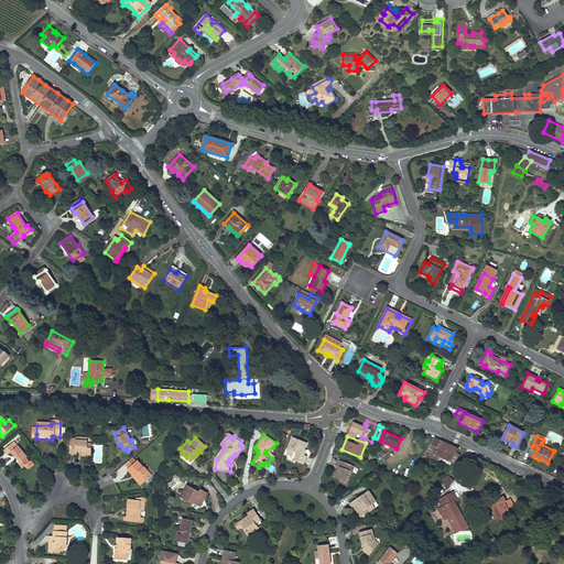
[(307,443),(293,437),(288,448),(296,453),(299,453),(295,462),(303,464),(305,459),(306,456),(304,455),(302,455),(304,449),(307,443)]
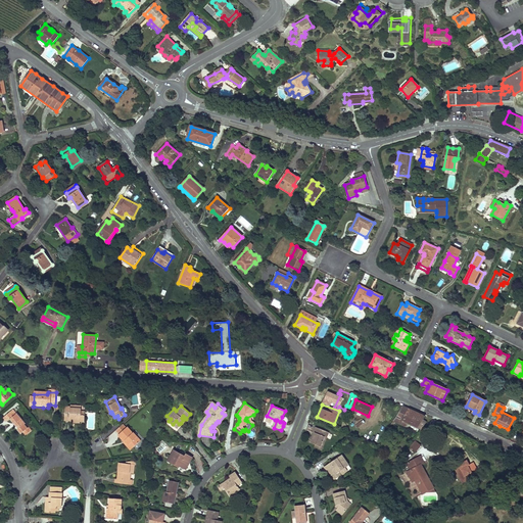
[(70,407),(65,407),(64,420),(70,420),(74,420),(74,421),(80,421),(84,421),(84,415),(81,415),(81,412),(81,409),(70,408),(70,407)]
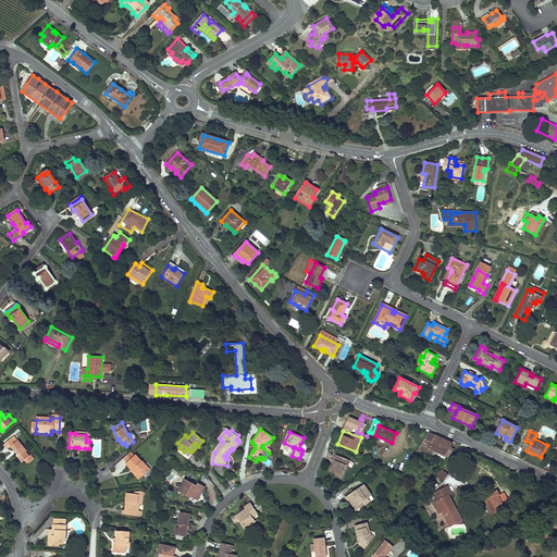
[(450,447),(453,443),(442,438),(429,433),(419,448),(432,455),(433,450),(449,457),(455,450),(450,447)]
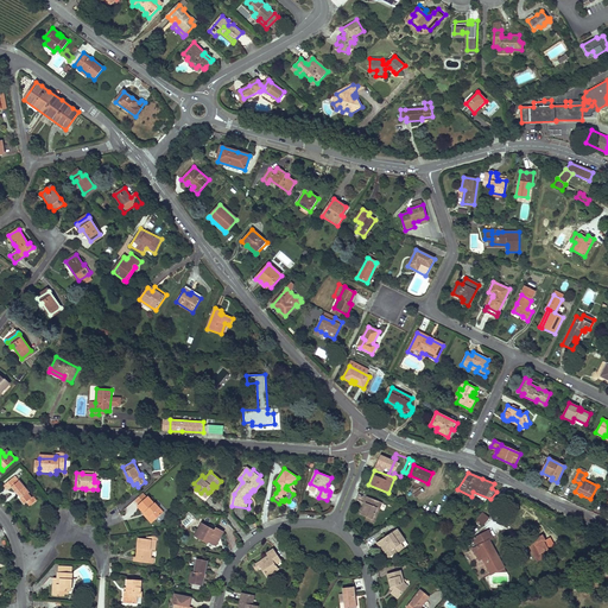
[(18,481),(14,475),(4,485),(5,487),(7,489),(12,486),(21,498),(20,499),(24,504),(26,501),(31,498),(27,493),(30,492),(19,480),(18,481)]
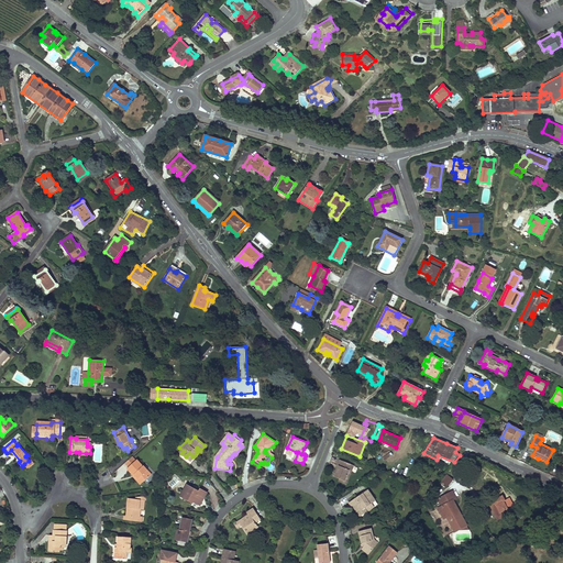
[(142,466),(136,460),(127,468),(131,473),(133,475),(134,474),(142,483),(152,475),(143,466),(142,466)]
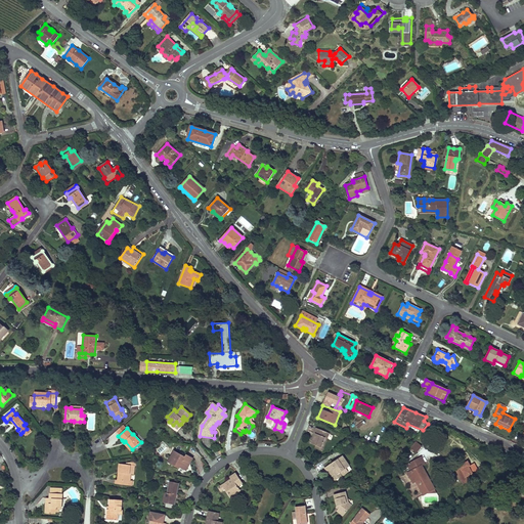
[(330,434),(316,428),(314,433),(315,434),(314,436),(313,436),(312,439),(310,443),(315,445),(321,447),(323,442),(325,443),(330,434)]
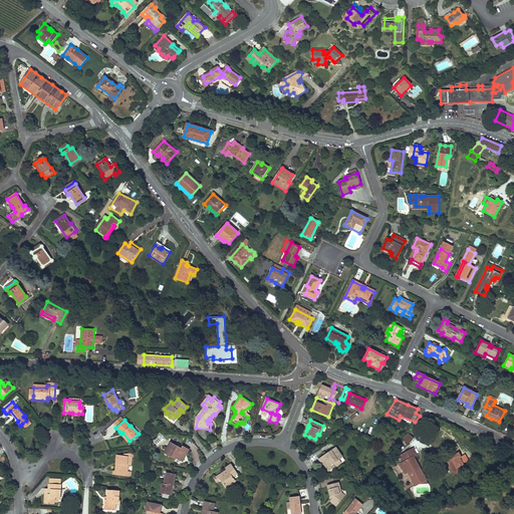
[(130,441),(122,433),(121,434),(120,435),(129,443),(130,441)]
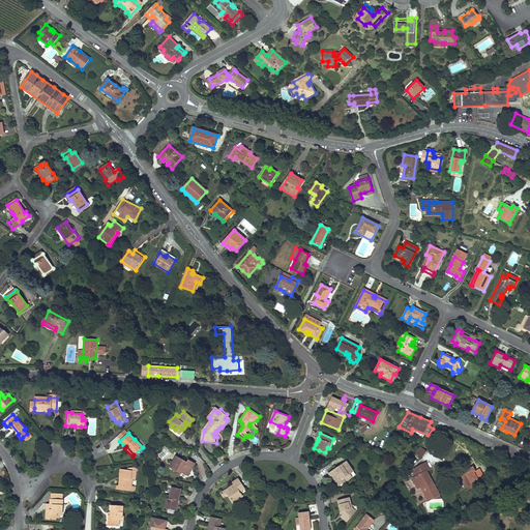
[(415,453),(421,458),(427,450),(420,446),(415,453)]
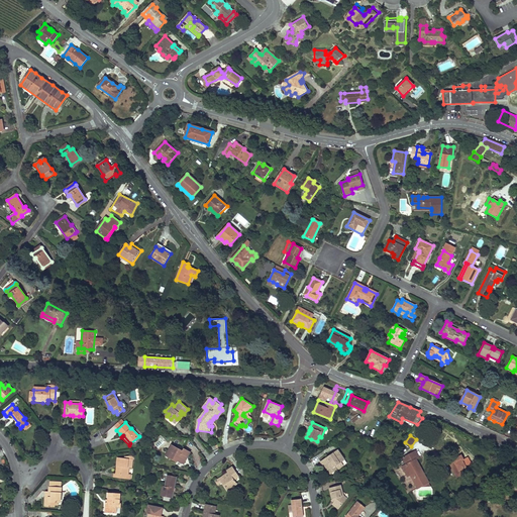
[(161,437),(154,444),(160,449),(166,441),(161,437)]
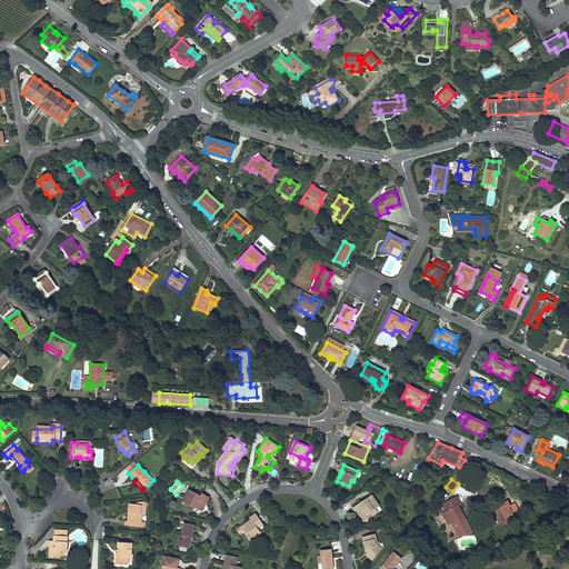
[(193,491),(189,489),(182,502),(195,509),(196,507),(202,510),(203,507),(206,505),(205,503),(207,502),(209,497),(201,493),(201,495),(196,492),(195,493),(193,491)]
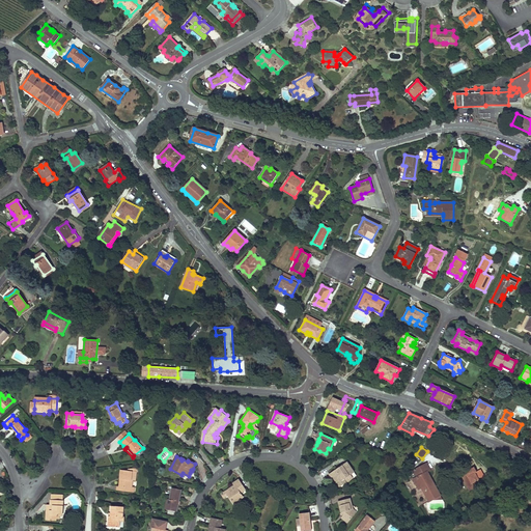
[(354,472),(346,462),(331,473),(334,478),(339,486),(345,482),(343,479),(354,472)]
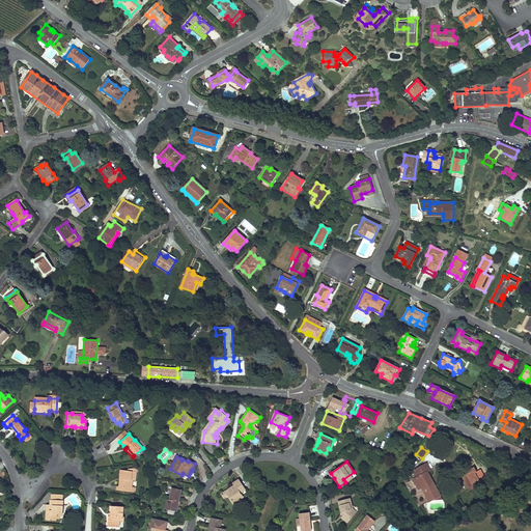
[(426,464),(416,469),(420,476),(416,478),(413,479),(416,484),(419,482),(422,488),(429,502),(441,496),(435,485),(434,486),(425,473),(427,472),(430,471),(426,464)]
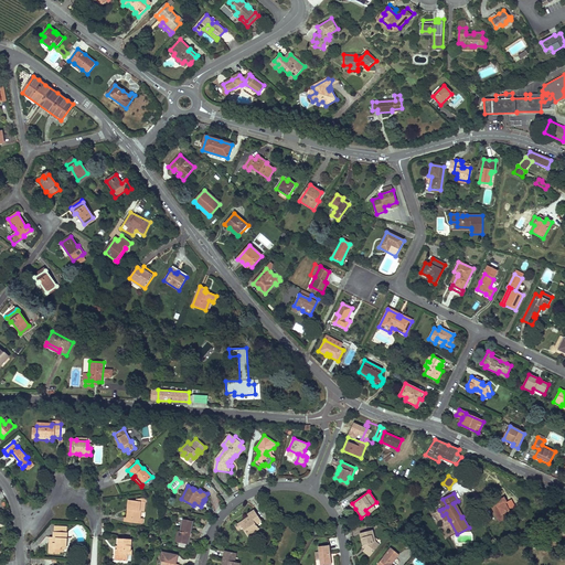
[(510,511),(505,503),(508,502),(504,497),(496,502),(498,508),(502,514),(510,511)]
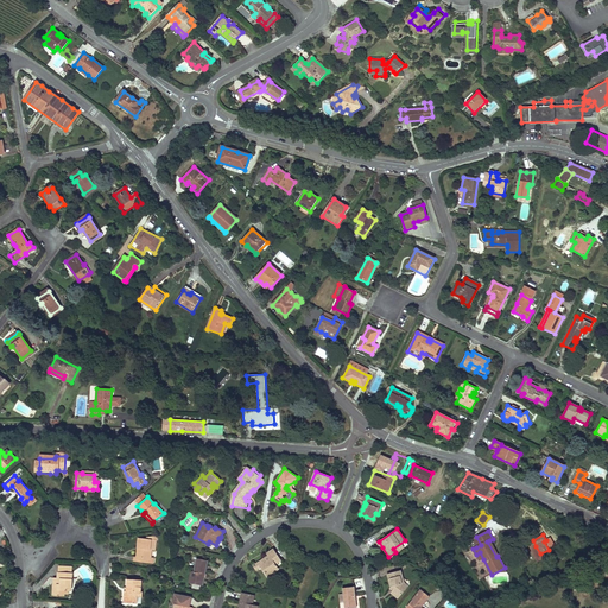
[(151,540),(138,538),(137,549),(140,550),(139,558),(140,558),(140,563),(149,563),(150,558),(151,558),(152,550),(150,550),(151,540)]
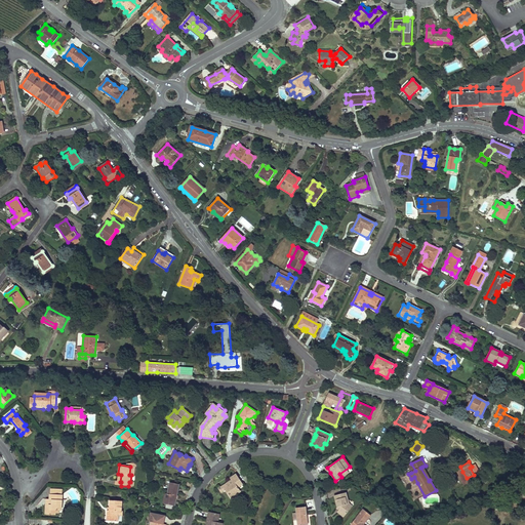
[(430,480),(422,467),(420,468),(429,481),(430,480)]
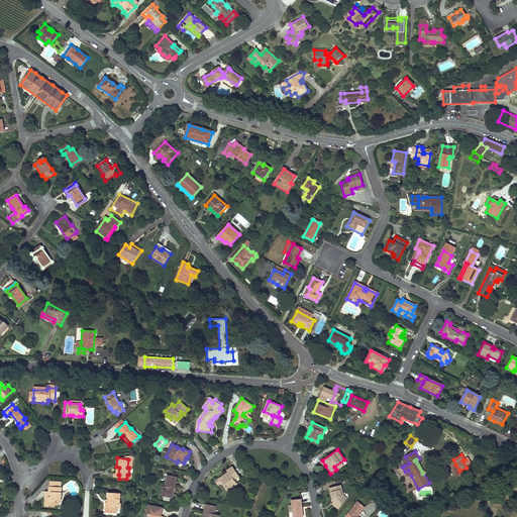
[(238,478),(232,468),(226,472),(228,474),(229,475),(227,476),(226,475),(222,478),(219,479),(222,484),(225,489),(230,486),(231,488),(236,485),(234,482),(235,481),(234,481),(238,478)]
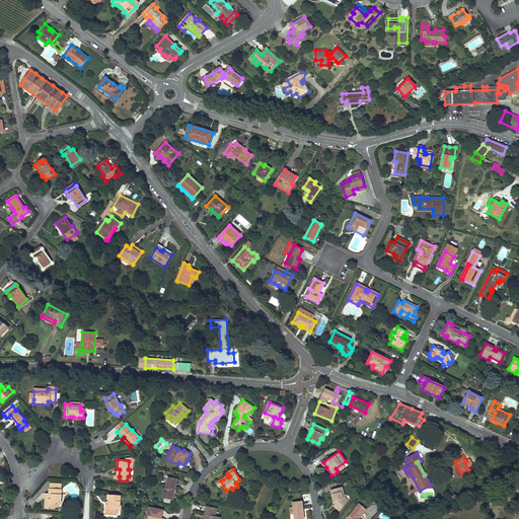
[(177,478),(167,476),(165,488),(163,488),(162,493),(164,493),(163,498),(172,500),(173,495),(177,478)]
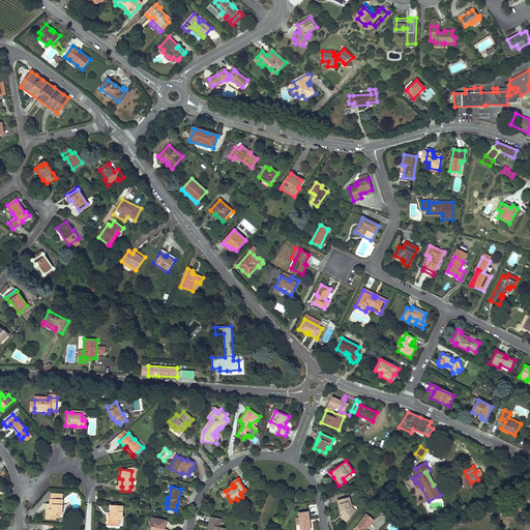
[(63,494),(57,494),(56,499),(51,498),(50,503),(50,508),(47,508),(47,512),(46,519),(51,520),(51,514),(56,514),(62,514),(63,494)]
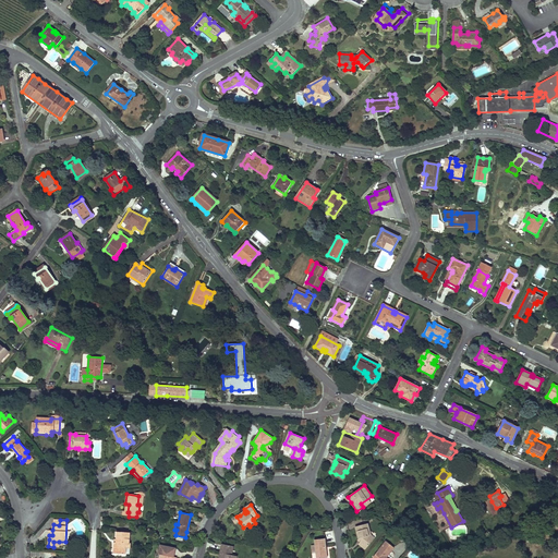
[(557,522),(547,523),(547,532),(557,532),(557,522)]
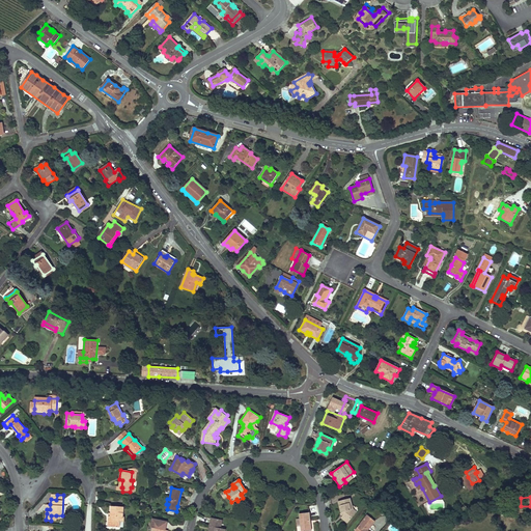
[(353,509),(351,499),(339,502),(341,509),(342,512),(343,512),(345,513),(343,516),(350,522),(357,512),(353,509)]
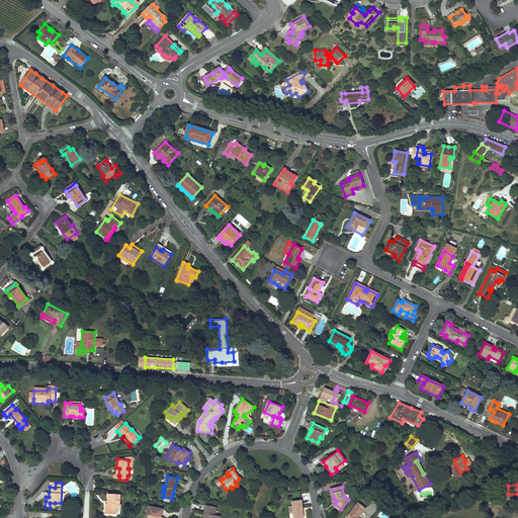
[(120,494),(109,493),(108,497),(108,501),(108,503),(106,503),(105,513),(116,514),(116,509),(120,509),(121,503),(119,503),(120,494)]
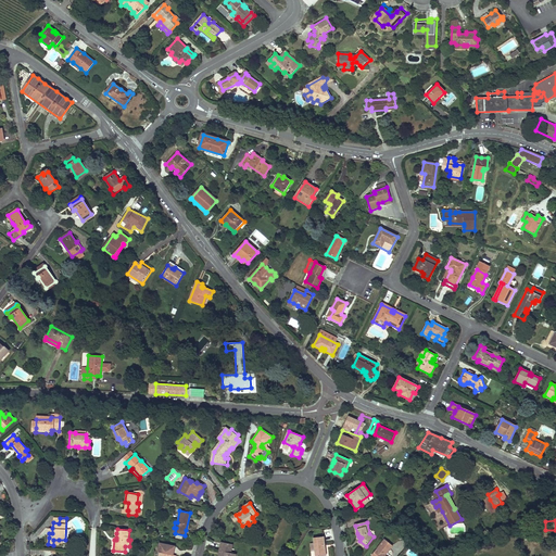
[(325,538),(314,539),(315,555),(326,555),(326,550),(324,550),(324,546),(326,546),(325,538)]
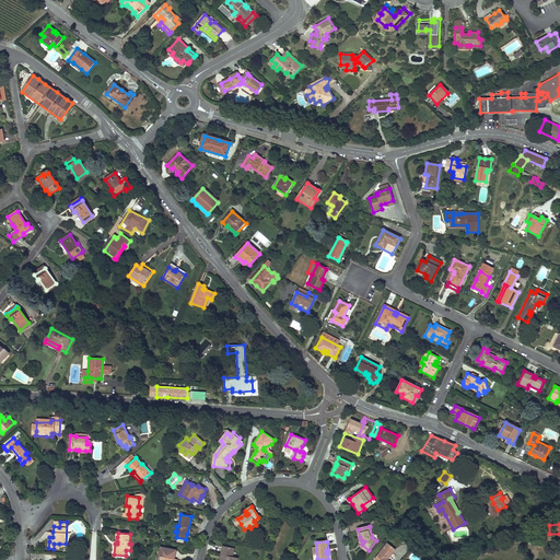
[(396,549),(387,543),(375,559),(388,559),(396,549)]
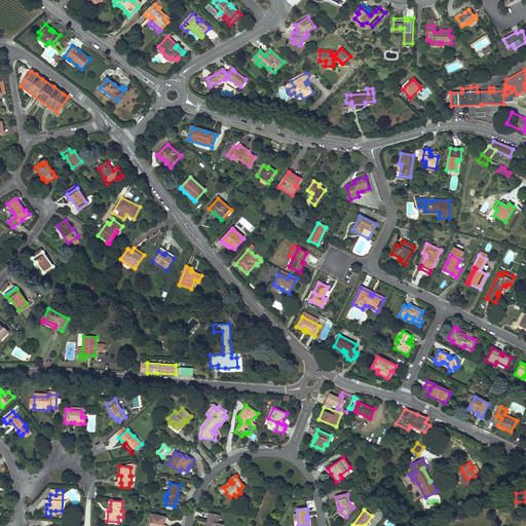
[(220,515),(210,513),(208,522),(209,523),(208,525),(207,525),(222,525),(223,524),(221,524),(218,523),(219,520),(220,515)]
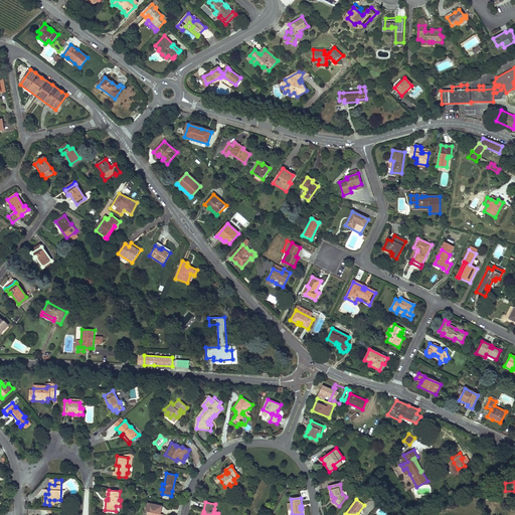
[(158,505),(152,504),(151,506),(149,505),(149,507),(147,507),(147,511),(146,511),(145,514),(159,514),(160,514),(161,509),(160,509),(160,507),(158,507),(158,505)]
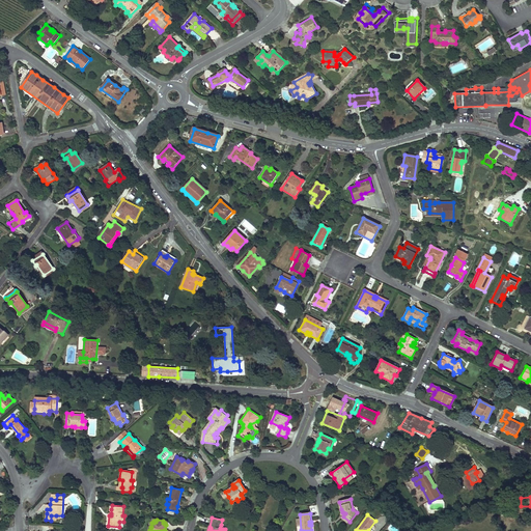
All buildings are outlined.
